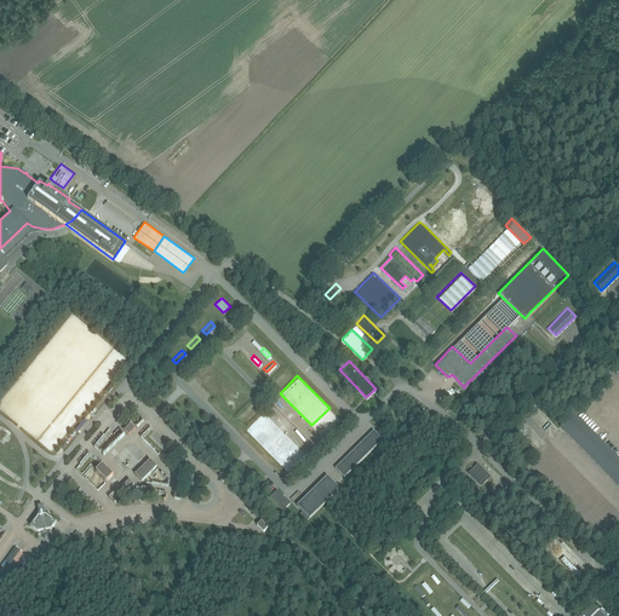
[(618,460),(575,415),(573,413),(560,426),(618,487),(618,460)]
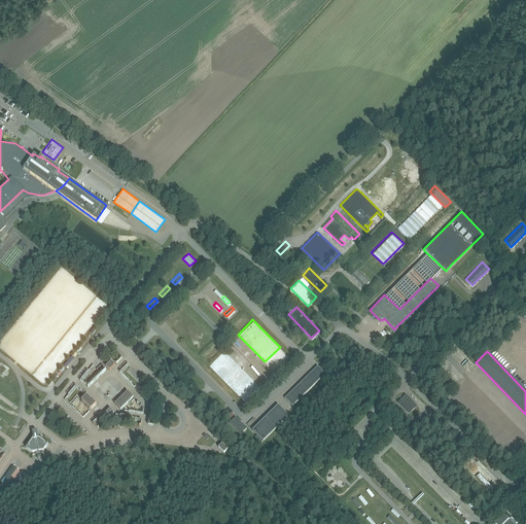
[(110,358),(105,364),(109,369),(114,362),(110,358)]
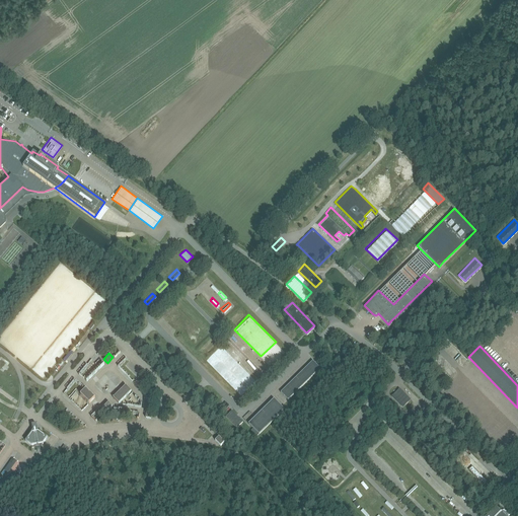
[(98,357),(95,361),(90,357),(90,358),(84,365),(92,372),(103,361),(98,357)]
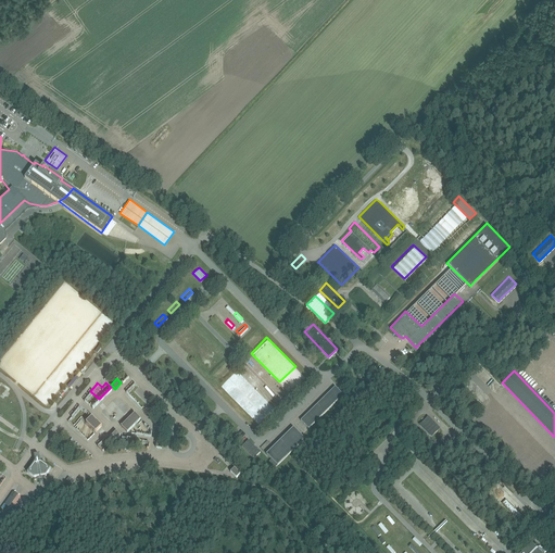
[(335,385),(300,418),(307,426),(342,392),(335,385)]
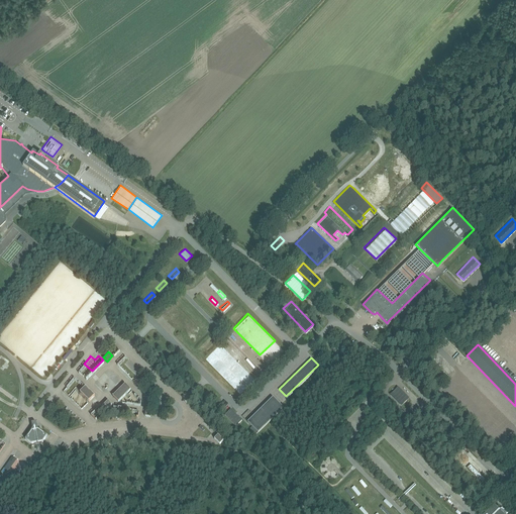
[(92,371),(84,364),(78,372),(84,377),(86,378),(92,371)]
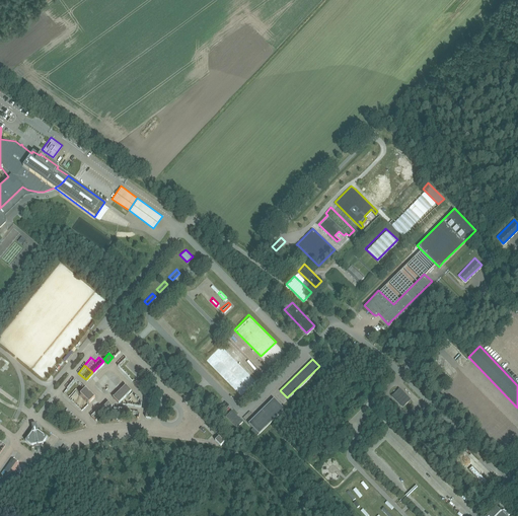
[(79,389),(83,385),(74,378),(68,384),(73,388),(75,386),(79,389)]
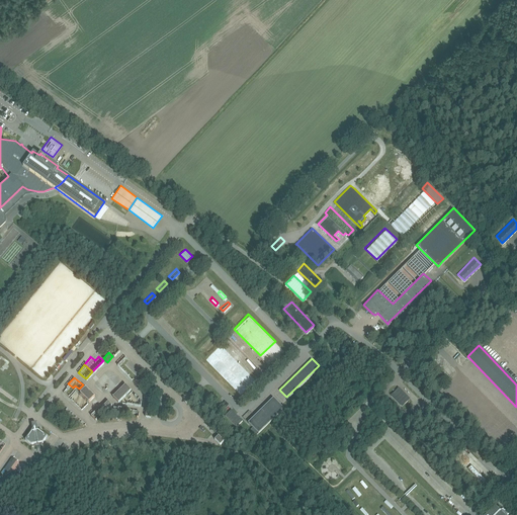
[(117,401),(130,388),(124,382),(112,395),(117,401)]
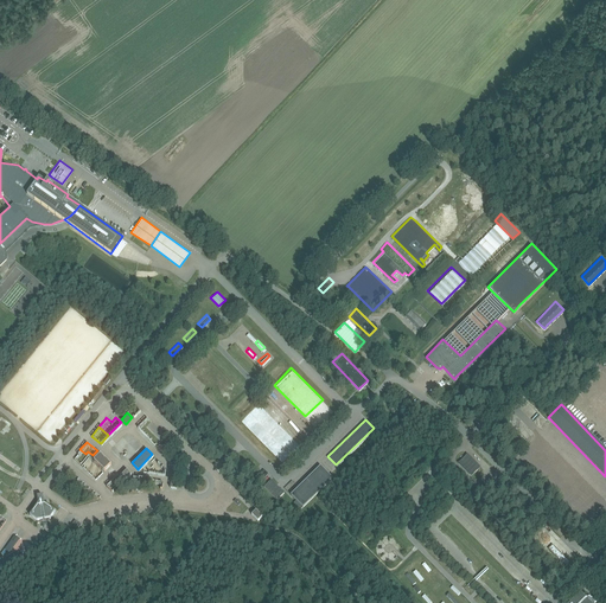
[(80,462),(85,454),(80,449),(74,457),(80,462)]
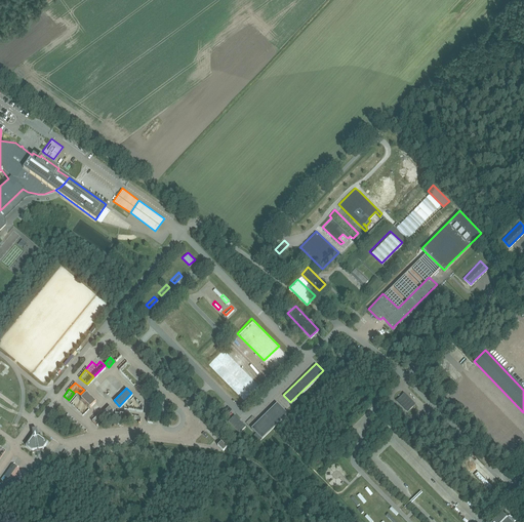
[(81,397),(89,406),(95,400),(86,391),(81,397)]
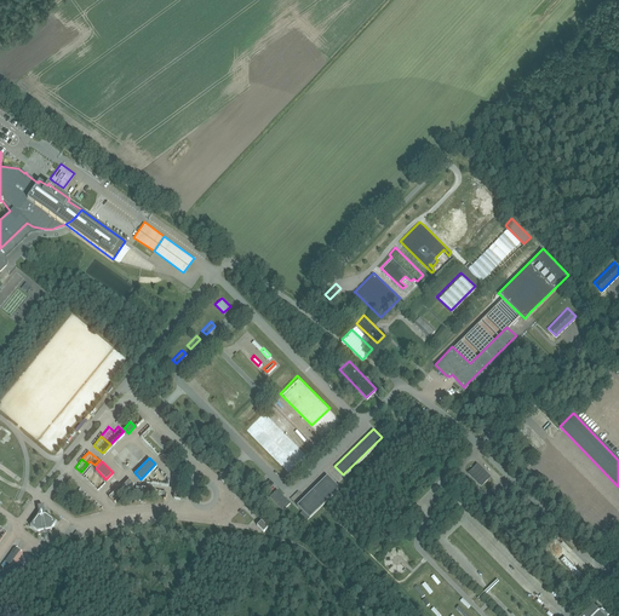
[(474,465),(470,468),(482,482),(487,478),(474,465)]
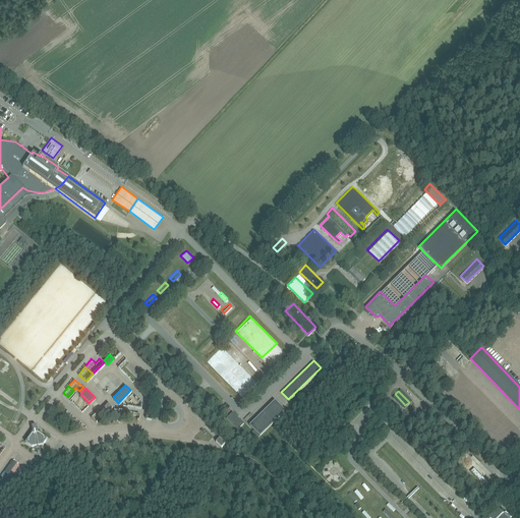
[(274,398),(249,422),(253,427),(251,429),(257,436),(285,408),(274,398)]
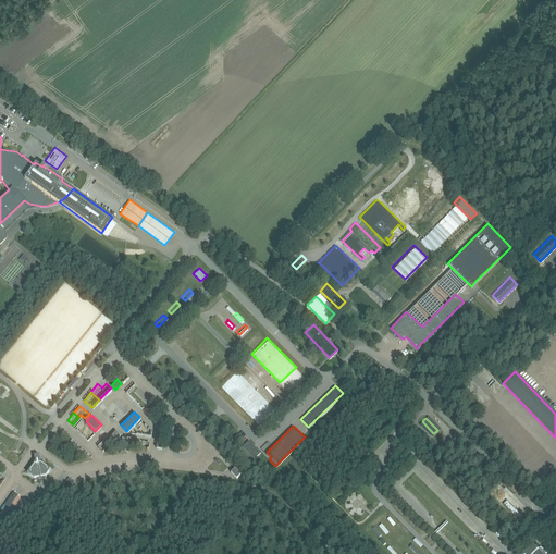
[(120,433),(115,430),(110,435),(114,440),(120,433)]
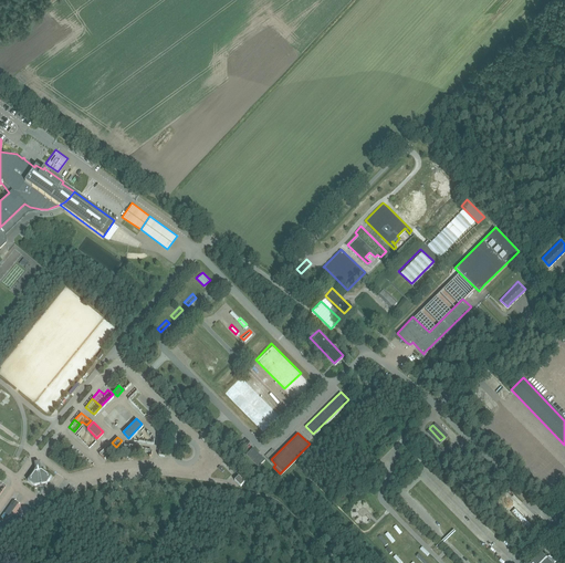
[(105,456),(110,448),(103,445),(98,452),(105,456)]
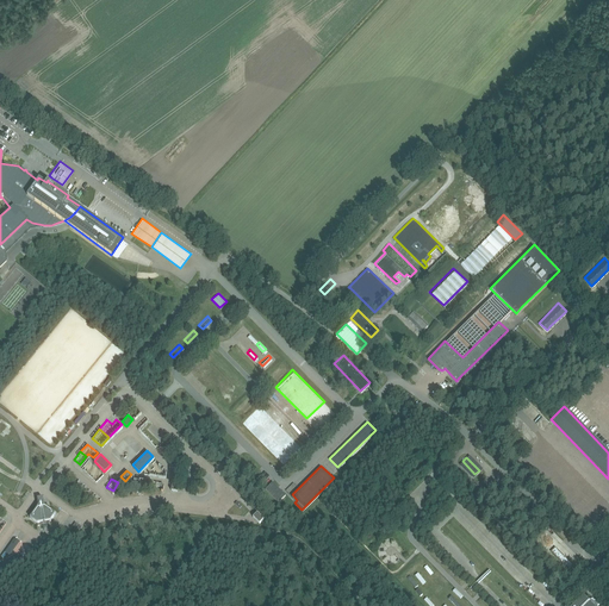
[(285,493),(272,480),(265,487),(278,500),(285,493)]
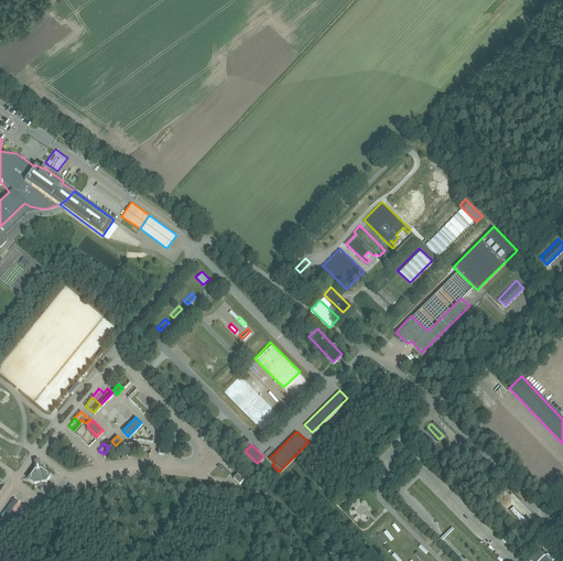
[(34,466),(26,477),(33,482),(38,482),(39,489),(51,473),(43,468),(43,464),(40,465),(39,459),(33,459),(34,466)]
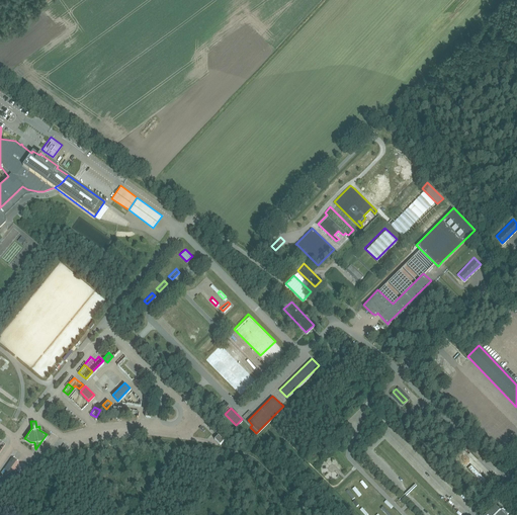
[(213,437),(220,443),(224,439),(218,433),(213,437)]
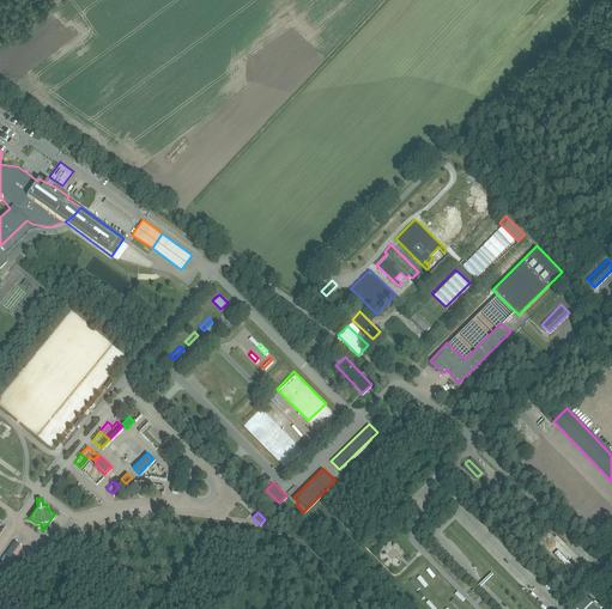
[(16,547),(11,543),(4,553),(8,555),(16,547)]
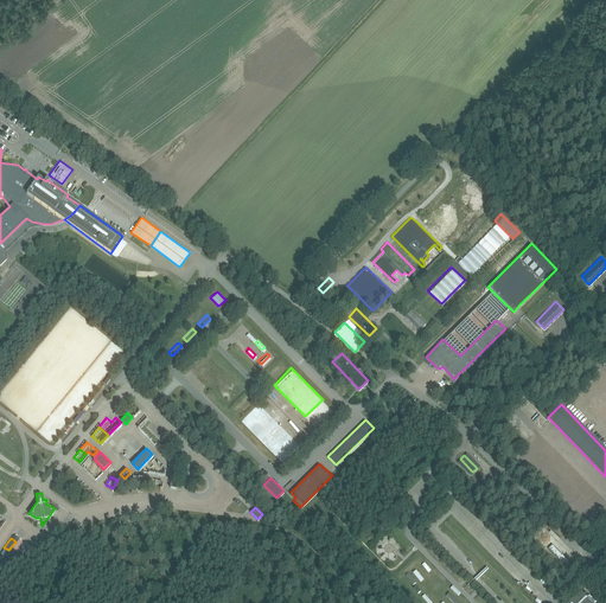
[(568,559),(552,543),(548,546),(565,564),(568,559)]
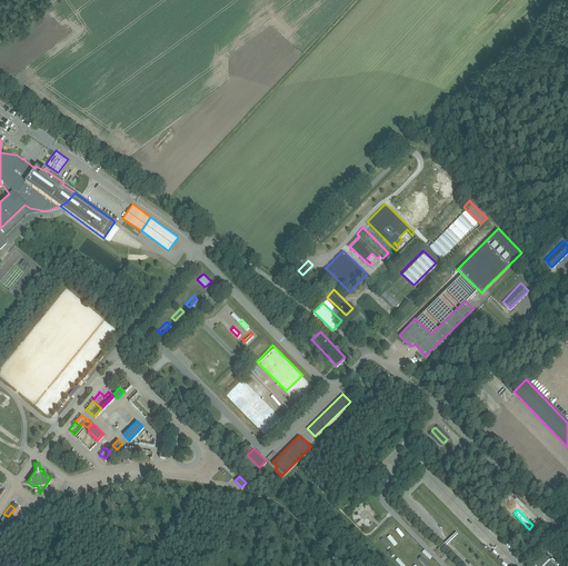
[(0,530),(19,519),(17,515),(0,525),(0,530)]
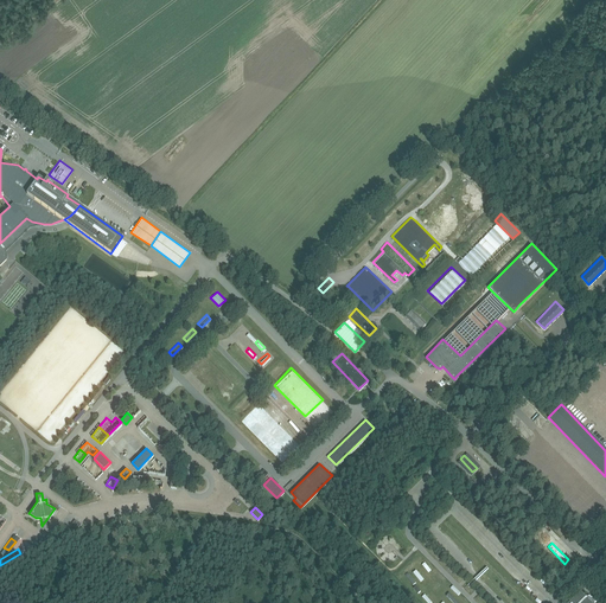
[(420,562),(427,570),(429,568),(422,559),(420,562)]
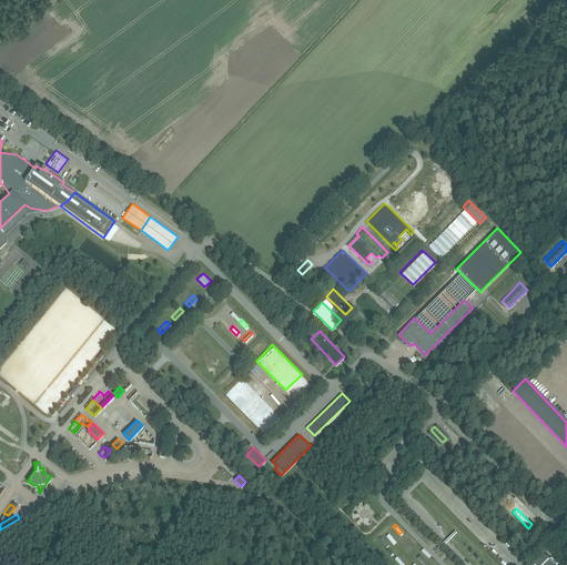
[(385,534),(392,543),(395,541),(388,531),(385,534)]
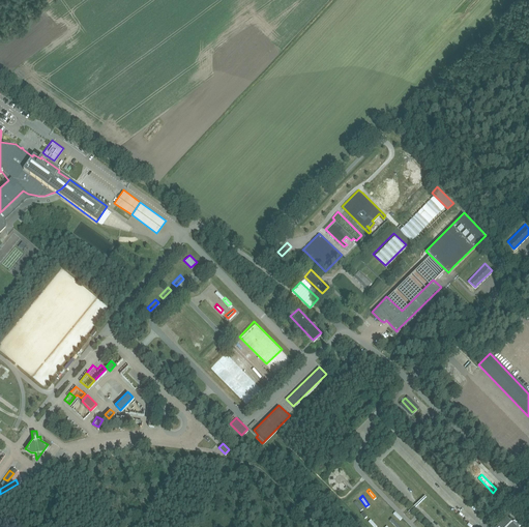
[(359,508),(361,506),(355,498),(352,499),(359,508)]
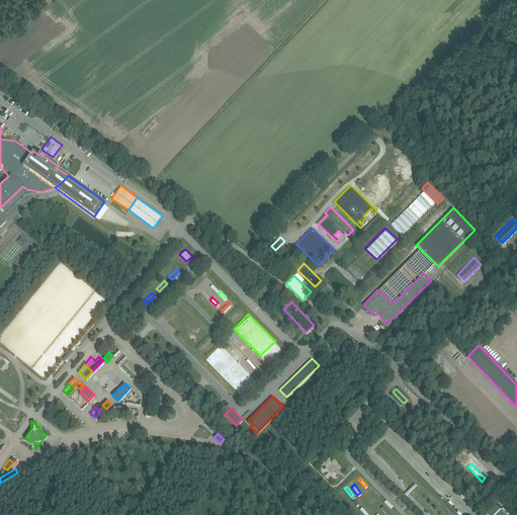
[(390,507),(392,504),(385,498),(382,500),(390,507)]
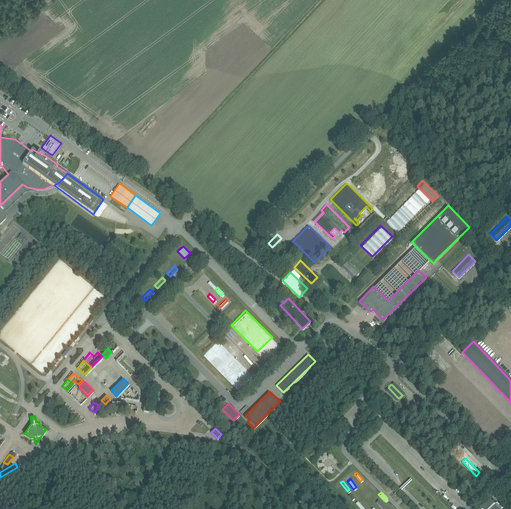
[(382,508),(385,508),(387,508),(378,498),(375,500),(382,508)]
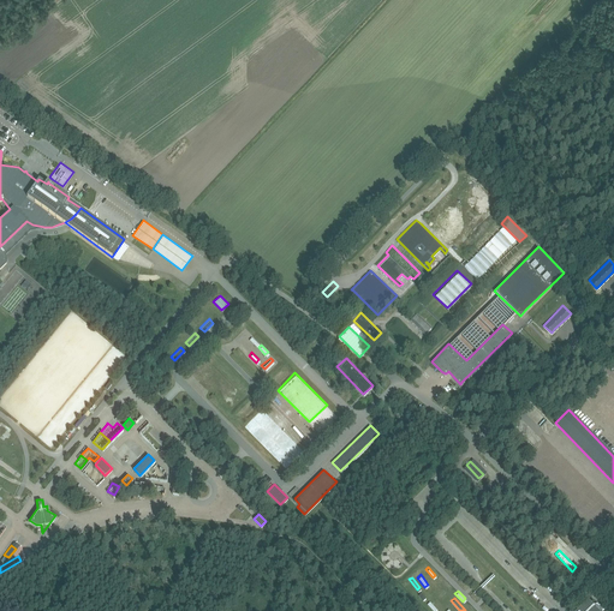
[(574,610),(607,610),(597,600),(592,604),(588,598),(574,610)]
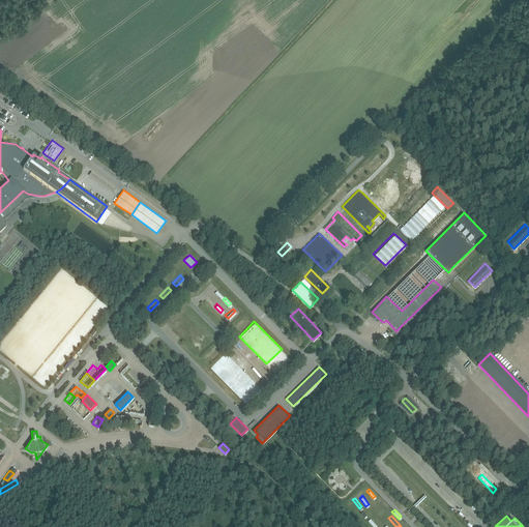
[(370,517),(366,520),(374,526),(376,524),(370,517)]
